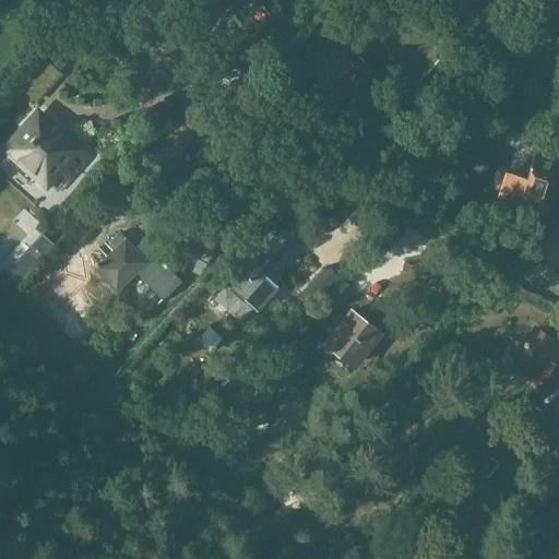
[(92,161),(81,151),(82,150),(36,108),(0,147),(0,151),(38,186),(44,191),(61,173),(72,182),(92,161)]
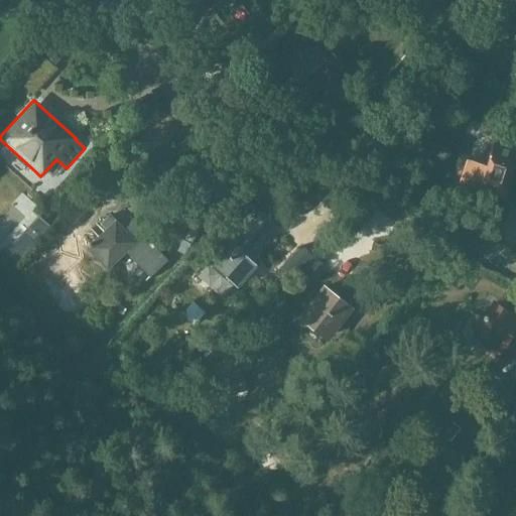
[(466,159),(459,182),(504,198),(515,160),(515,150),(492,142),(484,165),(466,159)]
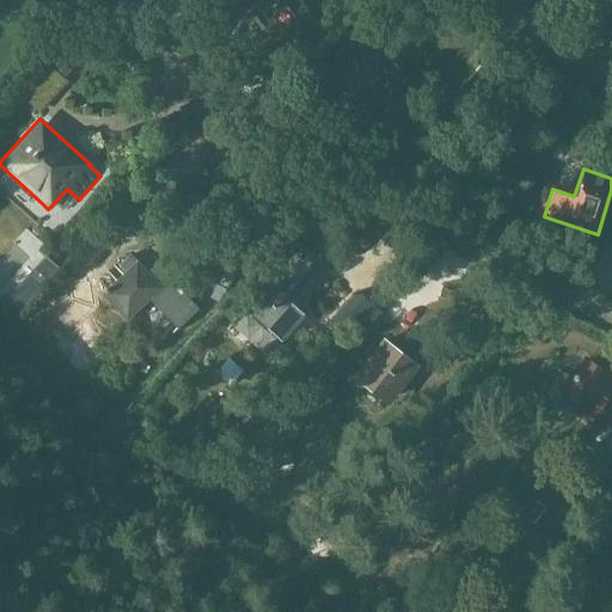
[(118,232),(120,250),(132,250),(130,232),(118,232)]
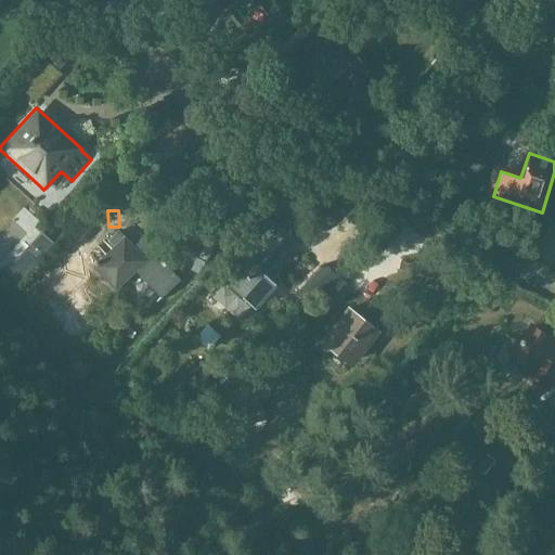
[(254,229),(260,235),(221,281),(254,309),(275,284),(266,274),(295,241),(272,222),(266,216),(254,229)]
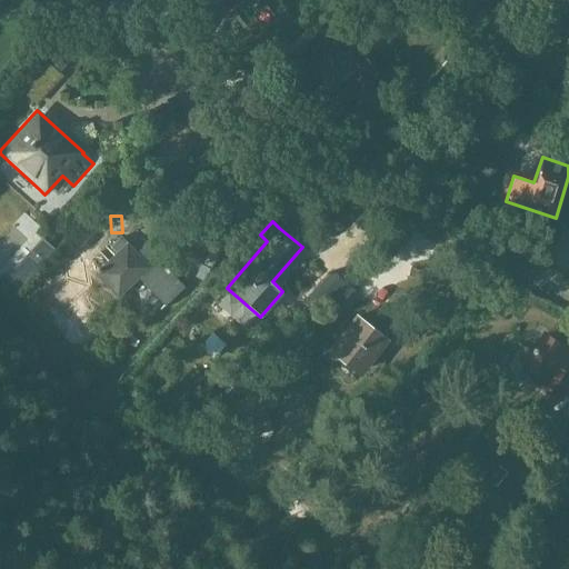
[(139,275),(167,303),(183,288),(143,246),(136,253),(128,246),(129,245),(121,236),(110,247),(117,253),(97,273),(117,296),(139,275)]
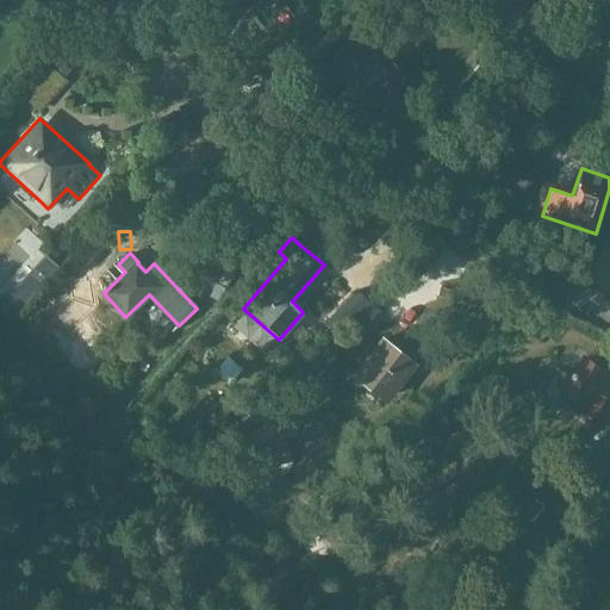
[(42,256),(29,271),(44,284),(56,269),(42,256)]
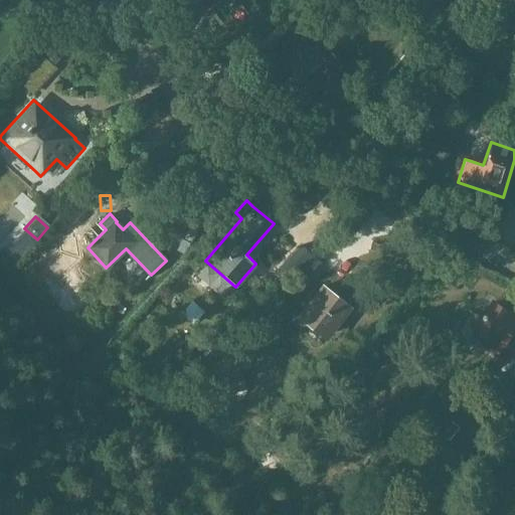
[(43,267),(55,281),(79,259),(75,235),(57,238),(59,251),(43,267)]
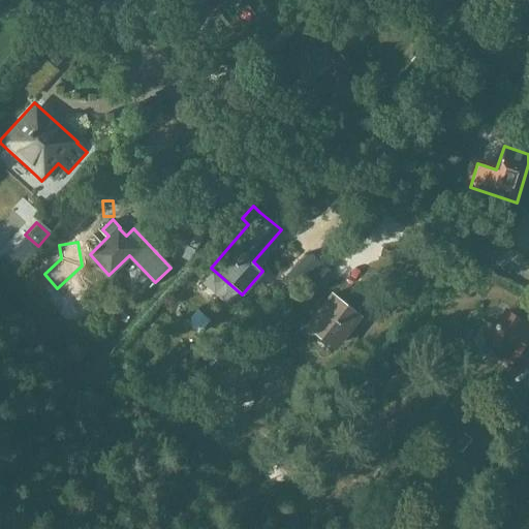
[(318,262),(309,254),(283,280),(292,289),(318,262)]
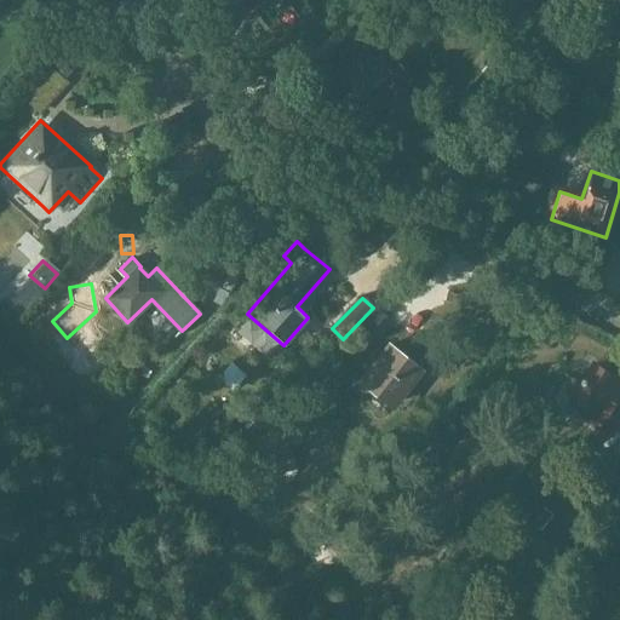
[(351,336),(360,344),(373,327),(365,320),(351,336)]
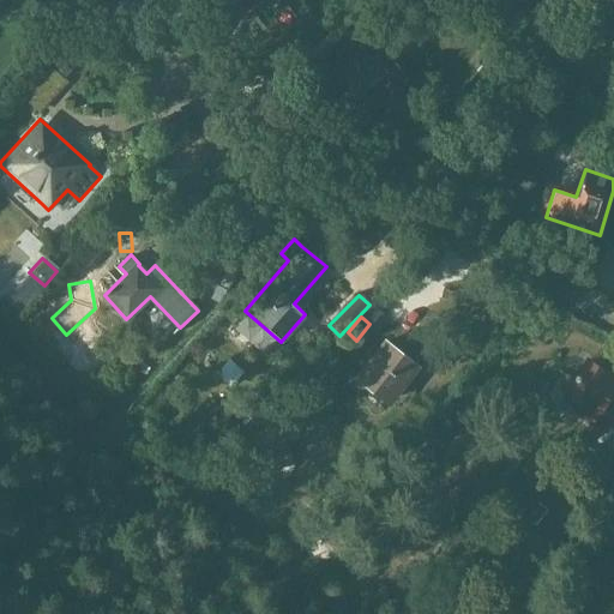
[(381,343),(351,381),(384,407),(414,368),(381,343)]
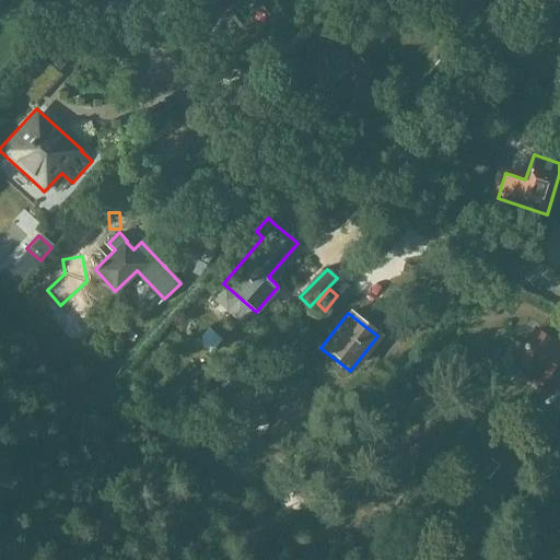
[(548,369),(559,348),(559,346),(534,330),(526,343),(524,342),(522,347),(524,348),(515,361),(532,371),(527,378),(548,392),(558,375),(548,369)]
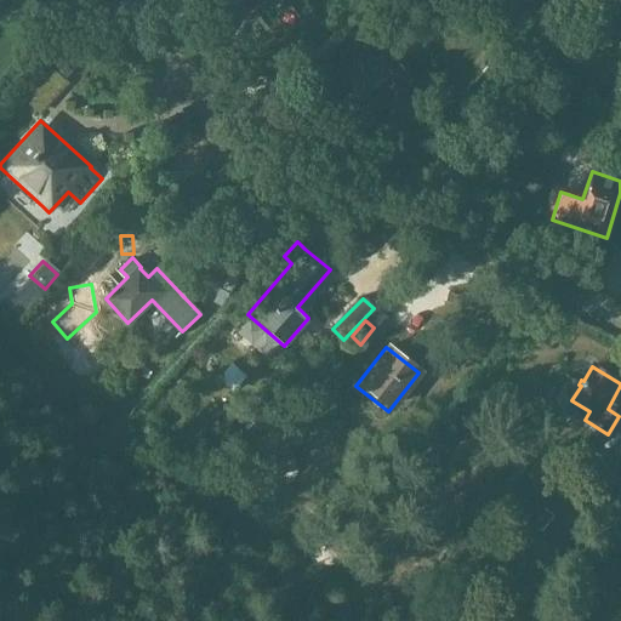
[(261,404),(246,422),(258,433),(274,415),(261,404)]
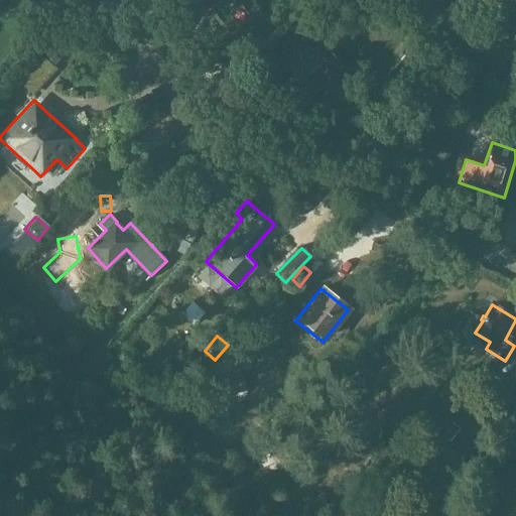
[(481,400),(496,410),(511,388),(496,377),(481,400)]
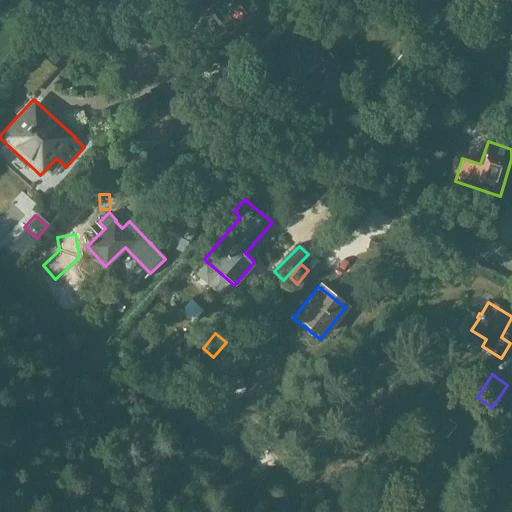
[(438,434),(445,439),(455,426),(448,420),(438,434)]
